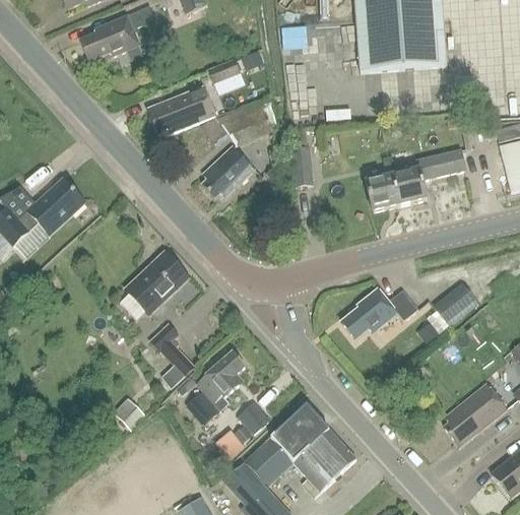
[(63,0),(67,9),(84,2),(86,6),(101,0),(63,0)]
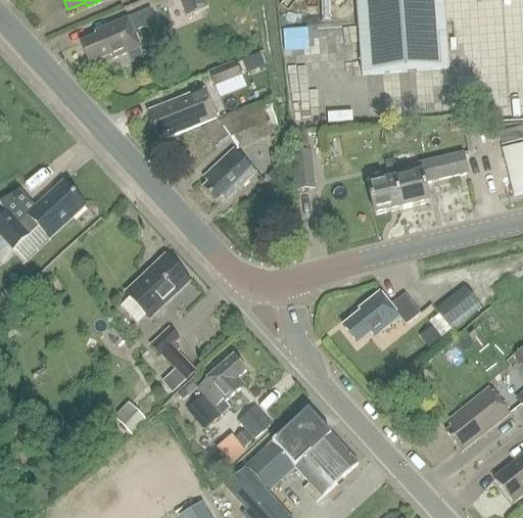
[(182,0),(187,11),(205,4),(203,0),(182,0)]
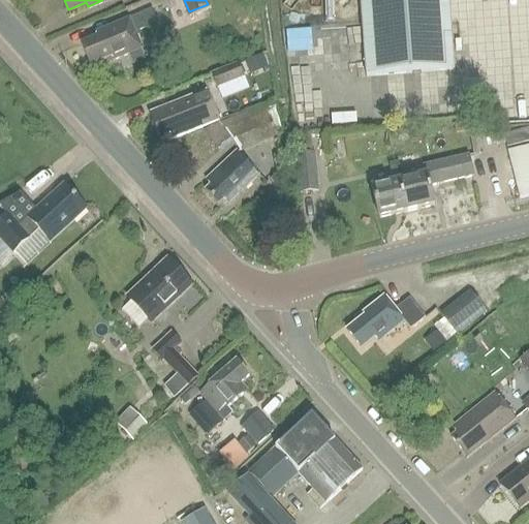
[(359,0),(365,72),(453,66),(447,0),(359,0)]
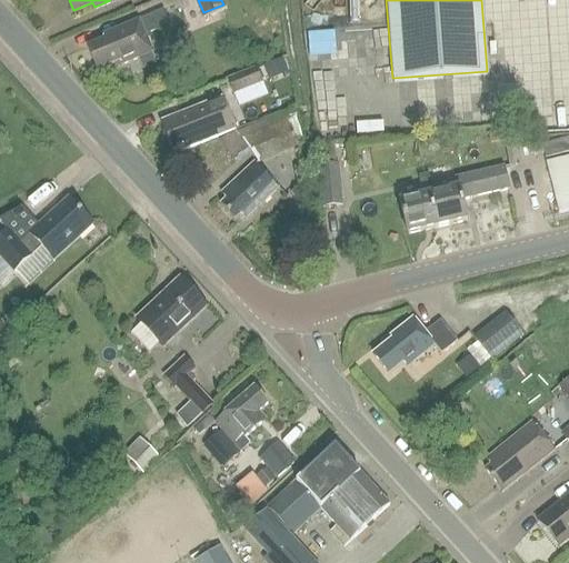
[(156,57),(152,50),(153,49),(146,31),(168,21),(162,8),(139,18),(139,17),(102,32),(103,36),(87,43),(97,67),(120,57),(123,62),(140,56),(143,62),(156,57)]
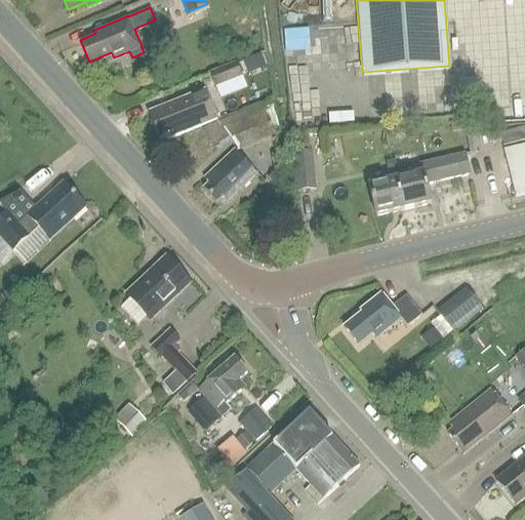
[(209,70),(214,84),(243,72),(238,58),(209,70)]
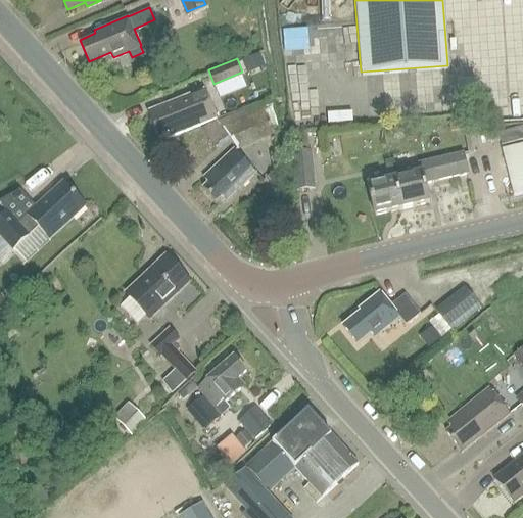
[(160,138),(218,114),(205,85),(148,108),(160,138)]
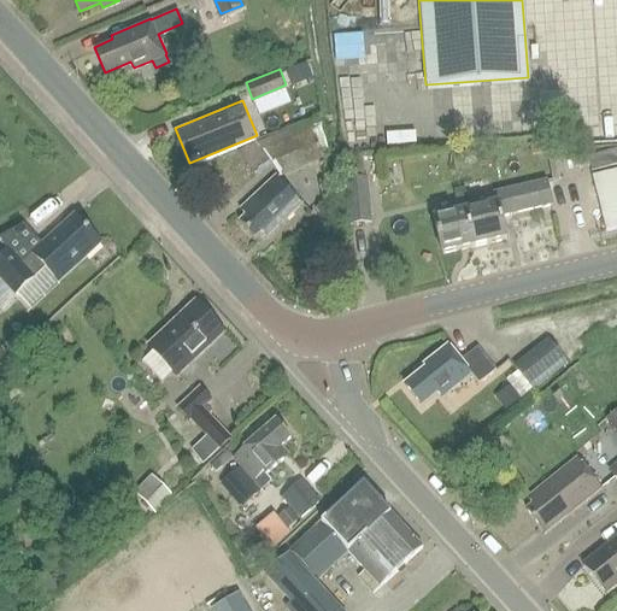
[(319,154),(306,121),(258,139),(238,148),(254,171),(270,158),(281,174),(316,159),(323,199),(316,205),(324,216),(334,207),(329,203),(333,200),(327,153),(319,154)]
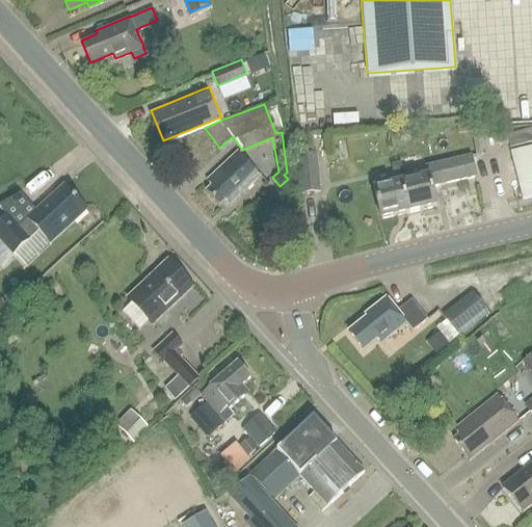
[(469,120),(456,121),(457,129),(470,129),(469,120)]
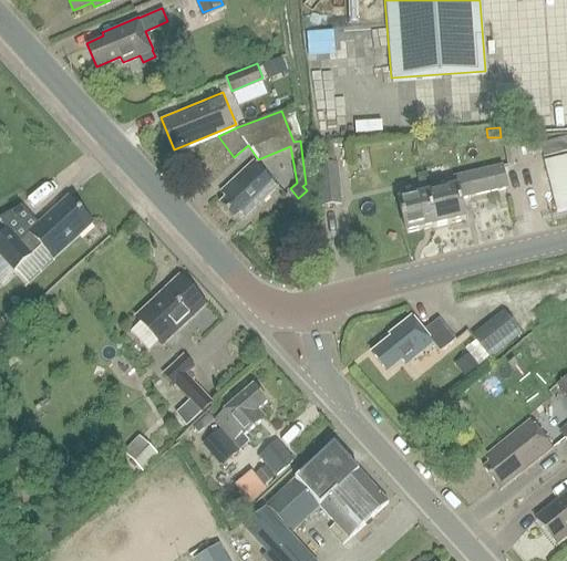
[(539,141),(544,155),(566,147),(566,137),(566,133),(539,141)]
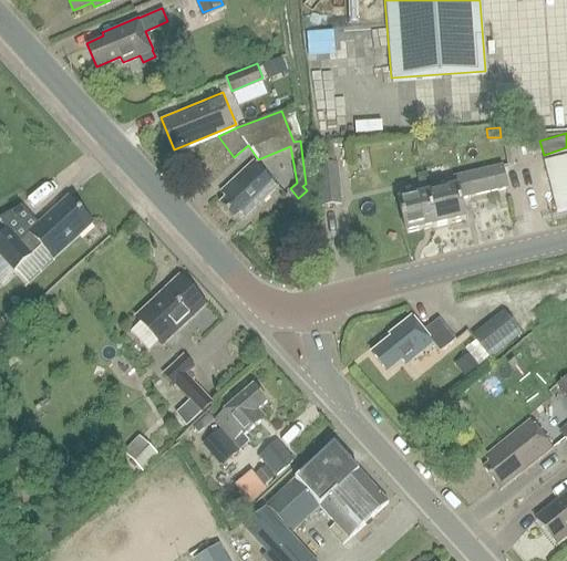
[(509,136),(503,138),(507,162),(514,160),(509,136)]
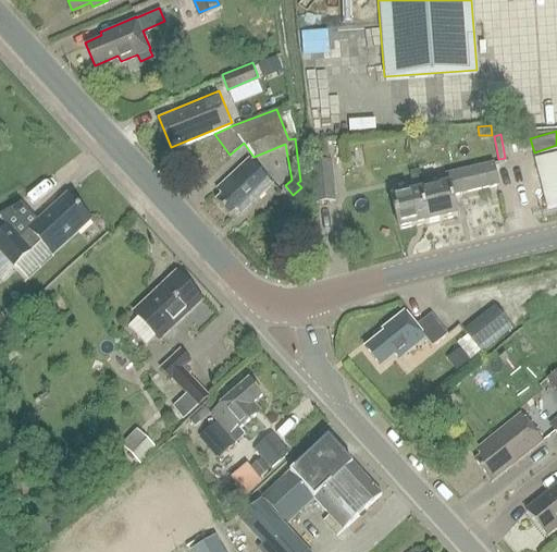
[(556,149),(534,156),(547,205),(556,203),(556,149)]
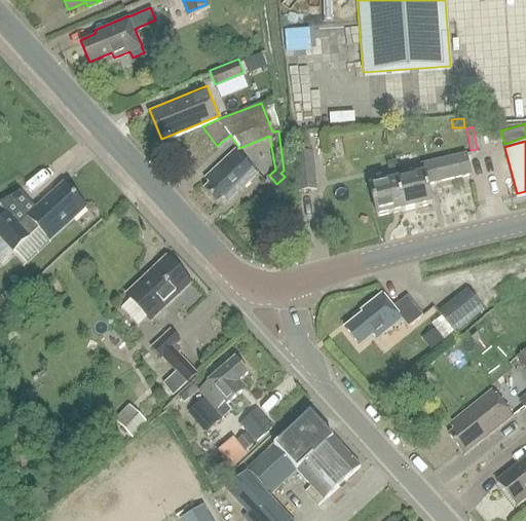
[(229,198),(259,169),(236,146),(207,175),(212,181),(207,186),(219,197),(223,192),(229,198)]
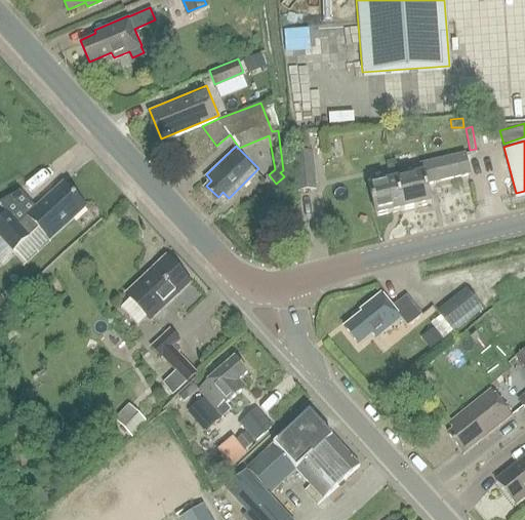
[(314,187),(310,149),(291,151),(295,189),(314,187)]
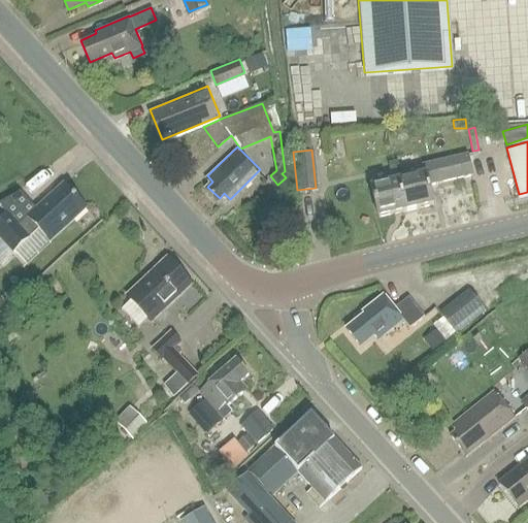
[(468,152),(461,153),(424,162),(426,169),(402,175),(397,155),(388,157),(393,177),(371,183),(378,215),(433,202),(428,182),(473,171),(468,152)]
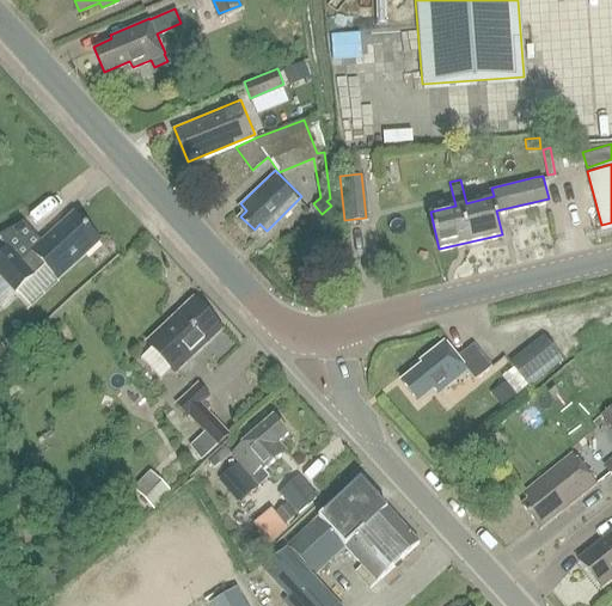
[(57,276),(99,239),(74,210),(22,259),(8,245),(0,252),(0,275),(13,292),(46,263),(57,276)]
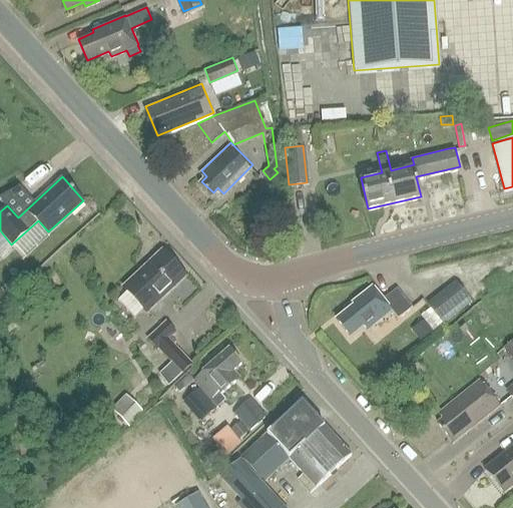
[(147,309),(185,272),(162,248),(124,285),(147,309)]
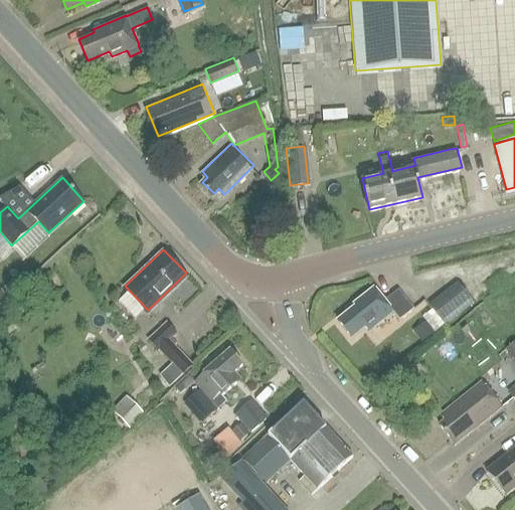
[(394,283),(391,278),(377,290),(392,309),(399,317),(423,297),(405,274),(394,283)]
